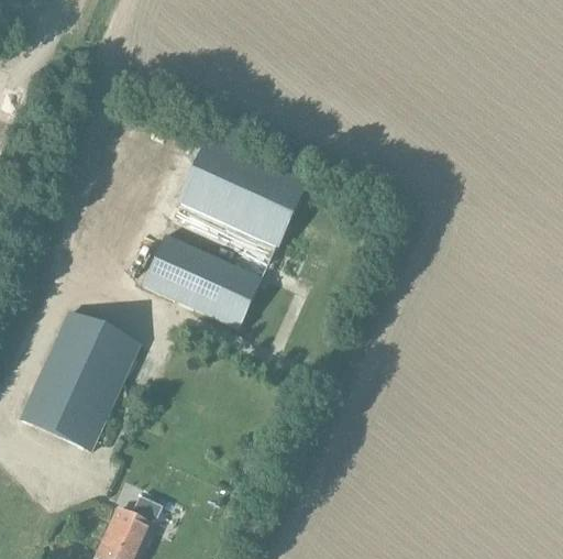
[(304,183),(208,140),(179,201),(276,244),(304,183)]
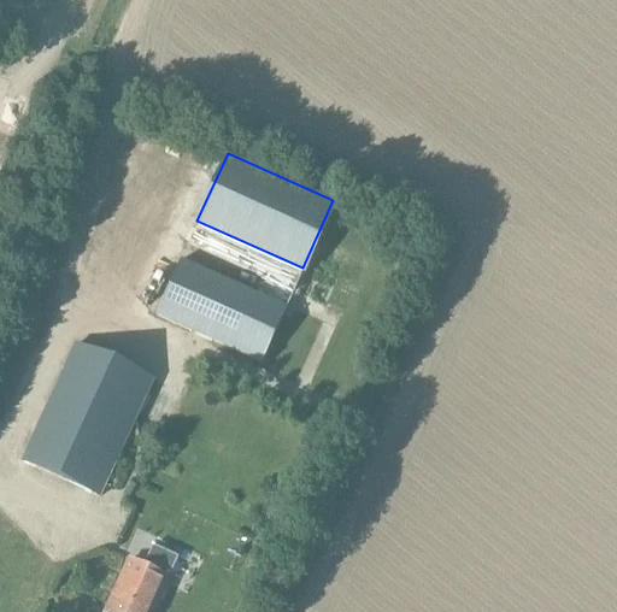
[(286,305),(303,268),(197,221),(181,257),(286,305)]
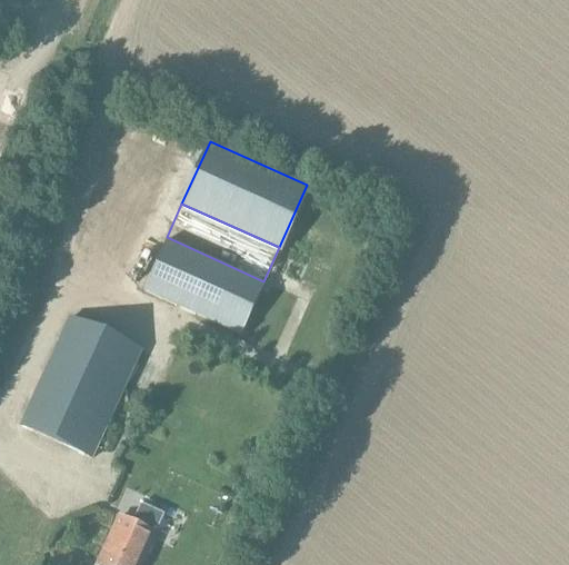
[(263,281),(167,237),(143,288),(241,333),(263,281)]
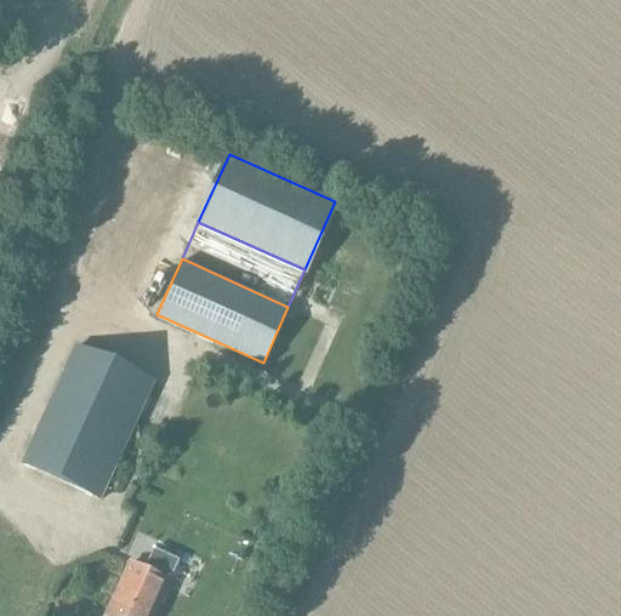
[(100,497),(153,380),(74,344),(21,462),(100,497)]
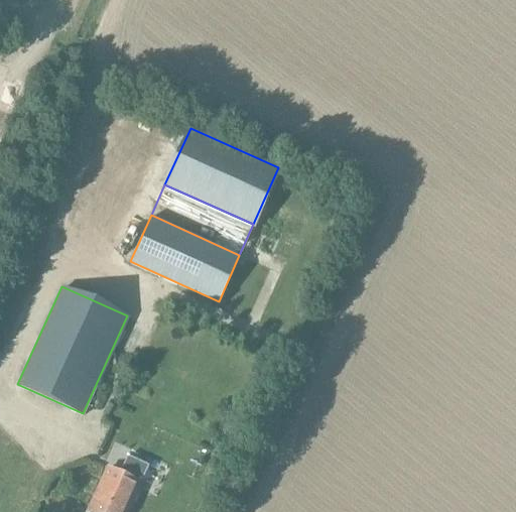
[(140,482),(148,464),(125,453),(117,471),(108,466),(87,511),(89,511),(126,511),(141,482),(140,482)]
